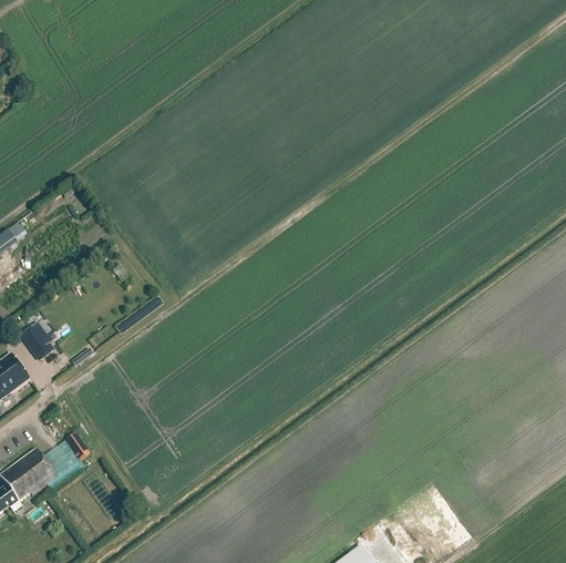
[(0,254),(18,242),(8,228),(0,234),(0,254)]
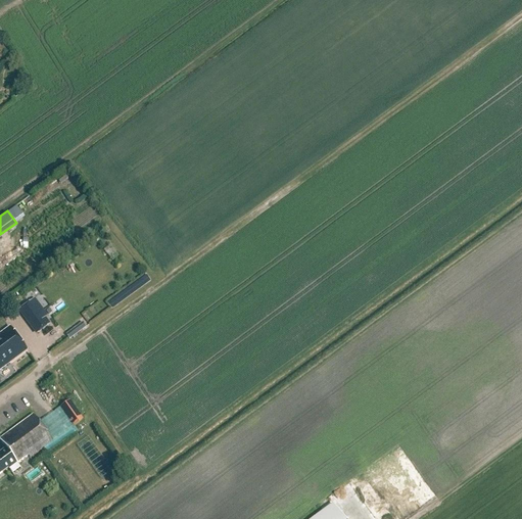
[(49,321),(44,315),(46,313),(34,295),(17,308),(35,332),(49,321)]
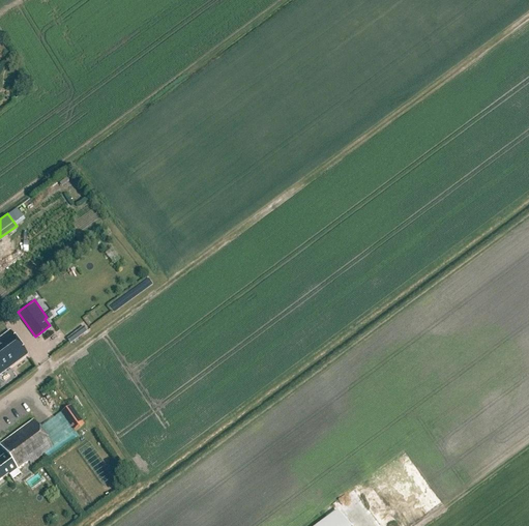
[(69,341),(86,328),(83,324),(65,337),(69,341)]
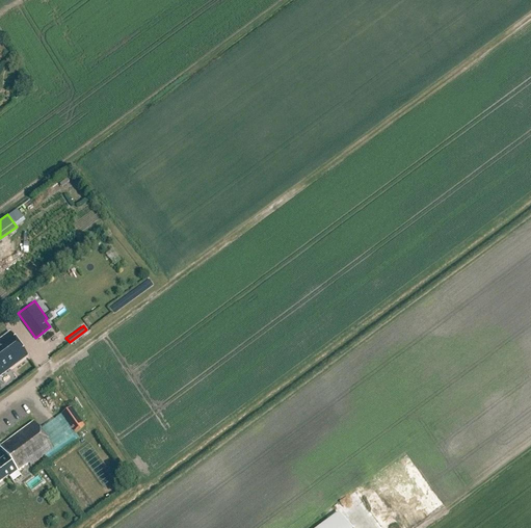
[(0,372),(14,363),(24,355),(27,353),(9,330),(0,335),(0,372)]
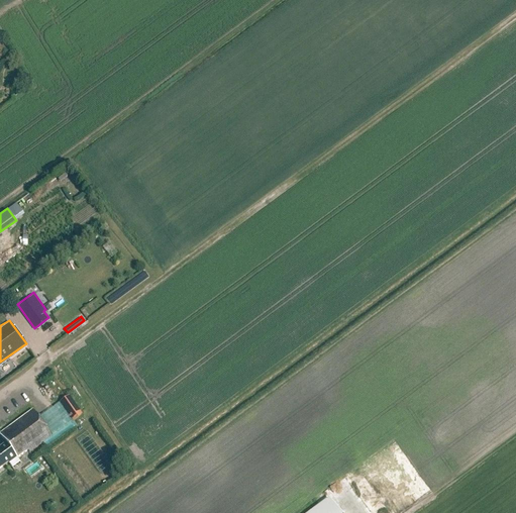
[(59,399),(72,419),(82,413),(69,393),(59,399)]
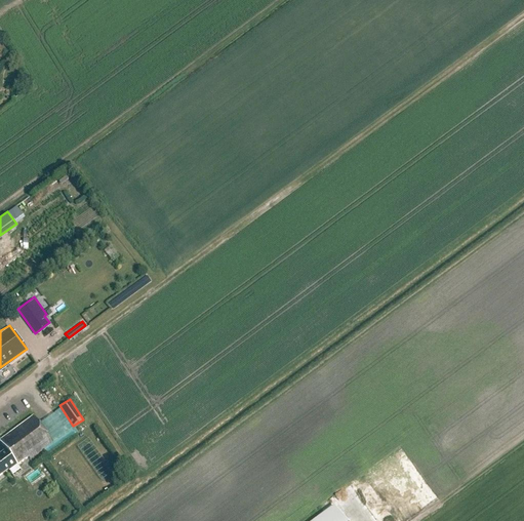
[(33,413),(0,436),(0,440),(5,447),(0,450),(0,472),(15,461),(16,463),(29,454),(30,455),(52,440),(33,413)]
